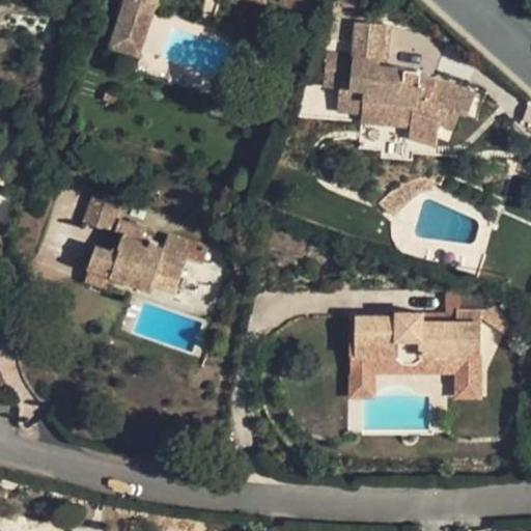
[(124,0),(110,47),(140,57),(158,0),(124,0)]
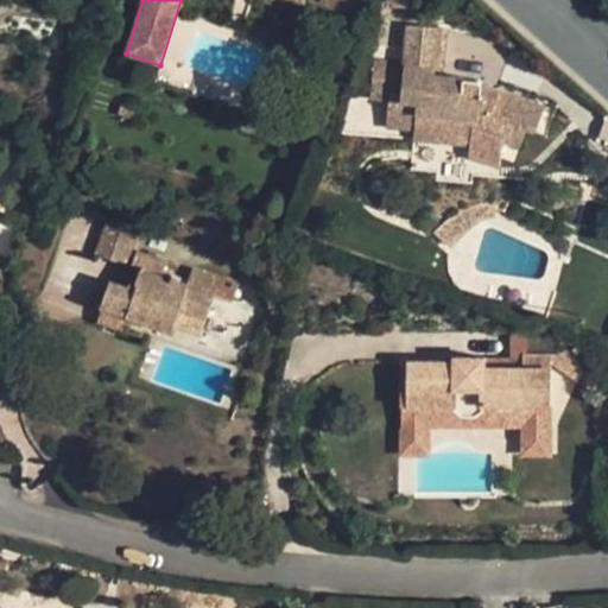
[(415,128),(472,132),(470,143),(469,154),(501,165),(504,139),(521,145),(526,130),(532,132),(536,132),(544,108),(482,87),(481,83),(476,81),(463,80),(444,77),(436,76),(439,29),(439,26),(407,25),(405,64),(373,61),(369,97),(390,99),(386,125),(415,128)]
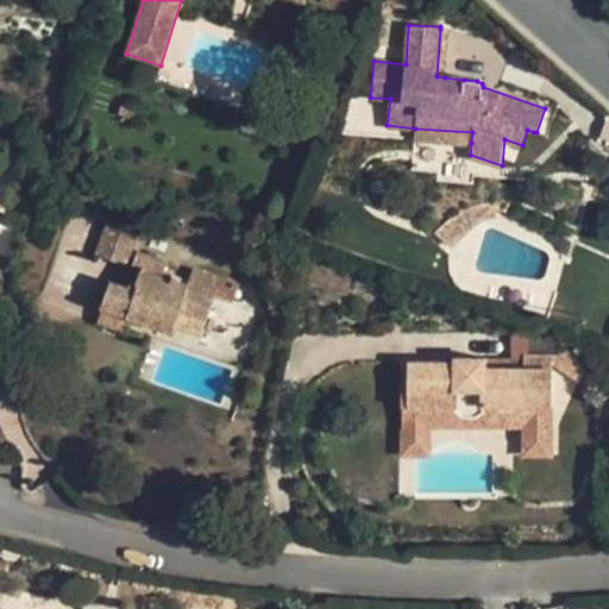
[(445,77),(449,30),(440,29),(437,76),(445,77)]
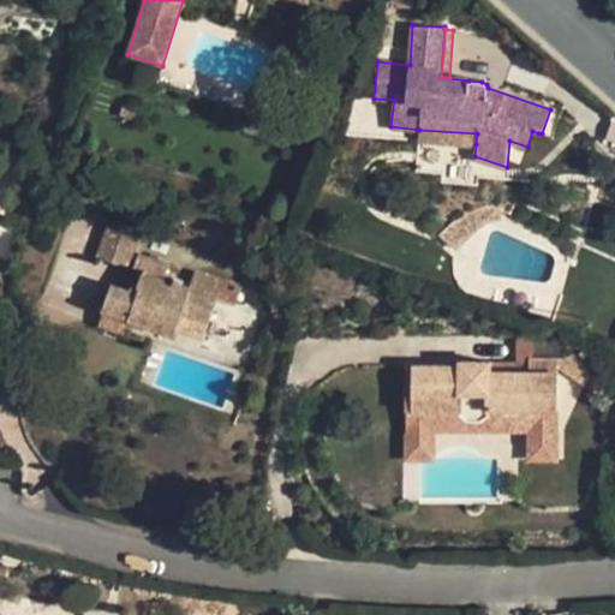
[(119,115),(142,125),(148,112),(124,101),(119,115)]
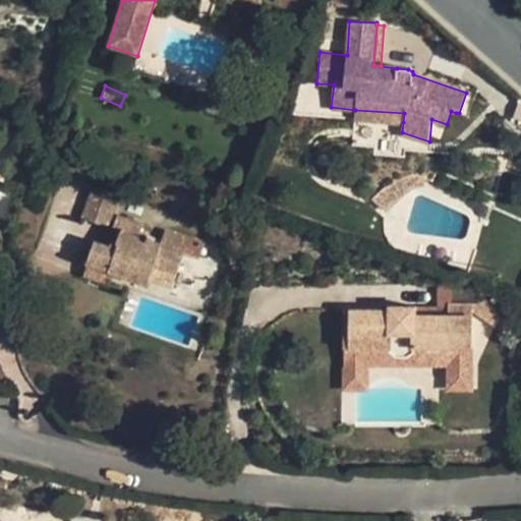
[(355,110),(354,119),(403,122),(404,113),(355,110)]
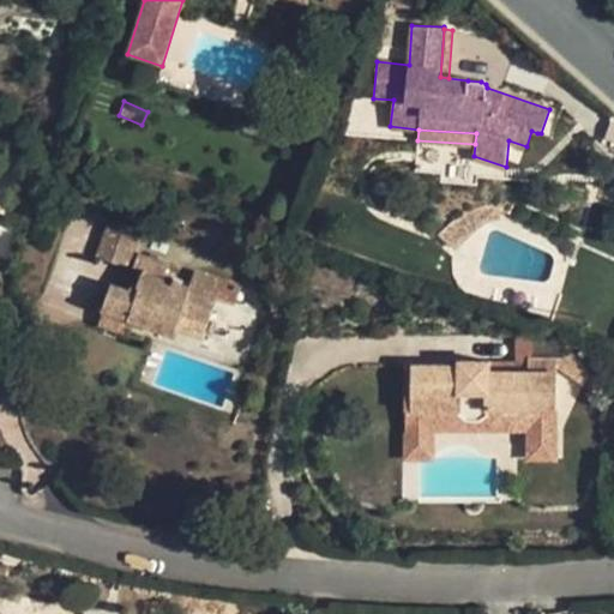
[(470,212),(479,227),(481,226),(485,224),(488,222),(500,220),(499,205),(480,206),(470,212)]
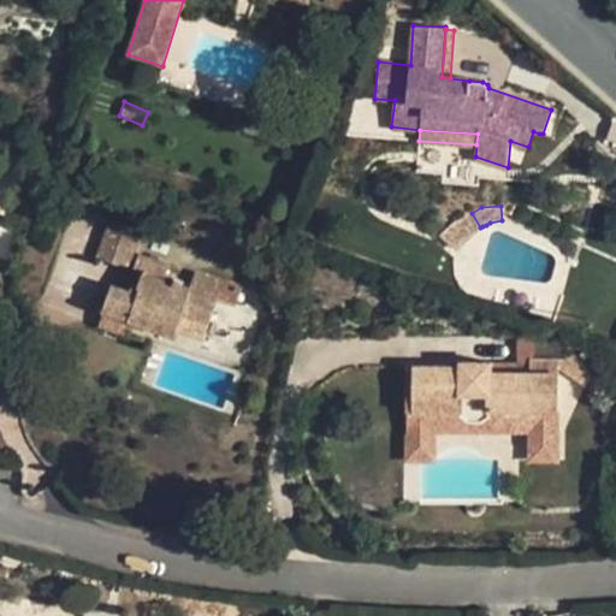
[(480,227),(472,213),(468,208),(436,234),(456,250),(480,227)]
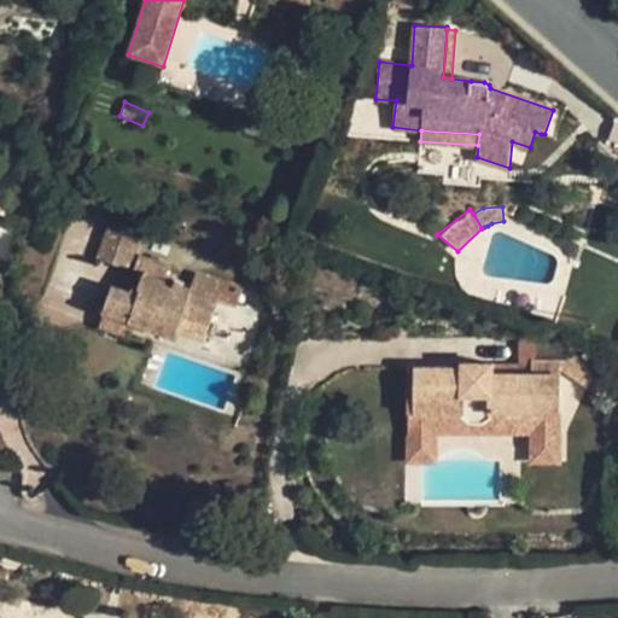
[(109,225),(97,258),(128,269),(139,235),(109,225)]
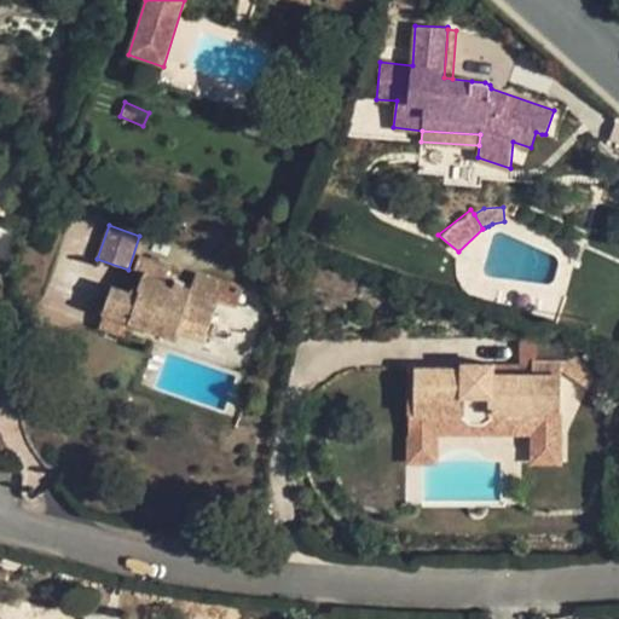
[(128,322),(178,340),(180,333),(206,341),(219,300),(231,304),(237,289),(195,273),(190,288),(166,281),(171,266),(139,255),(133,272),(143,276),(139,285),(134,283),(131,291),(113,285),(103,313),(128,322)]
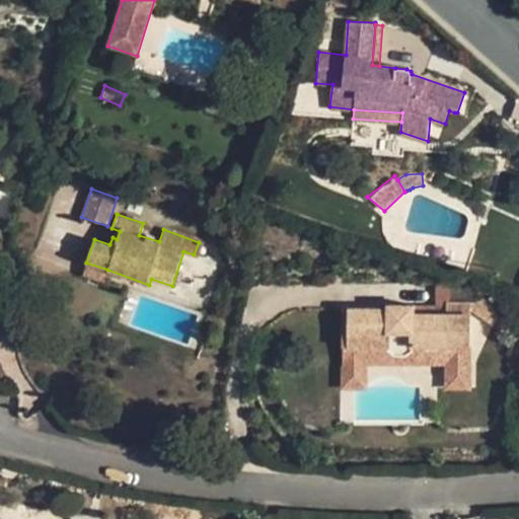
[(103,282),(107,270),(86,263),(82,274),(103,282)]
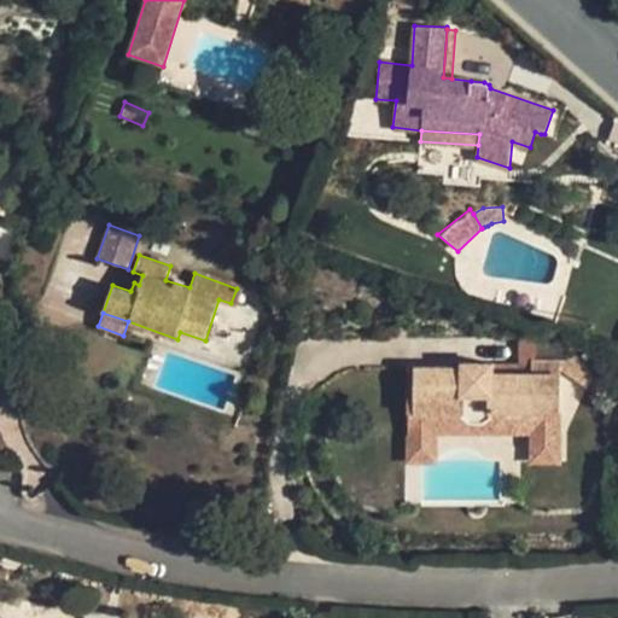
[(564,362),(559,362),(558,374),(566,375),(584,388),(596,379),(575,351),(564,362)]
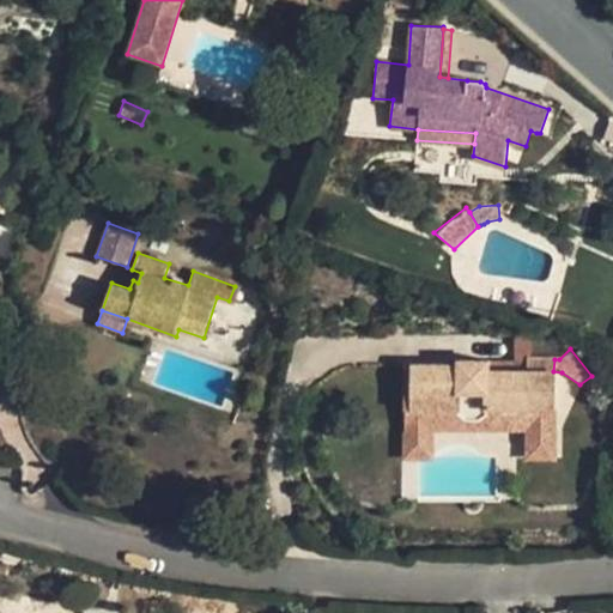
[(457,365),(412,364),(412,410),(405,410),(405,457),(434,459),(434,430),(527,430),(527,459),(556,459),(556,408),(553,410),(553,371),(554,359),(527,358),(526,371),(489,371),(489,360),(457,360),(457,365)]
